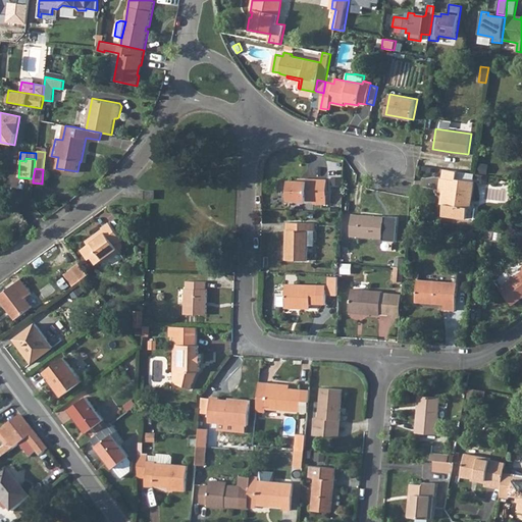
[(457,170),(445,169),(442,177),(441,177),(439,192),(444,192),(446,193),(444,204),(442,215),(466,218),(468,207),(470,208),(474,180),(456,178),(457,170)]
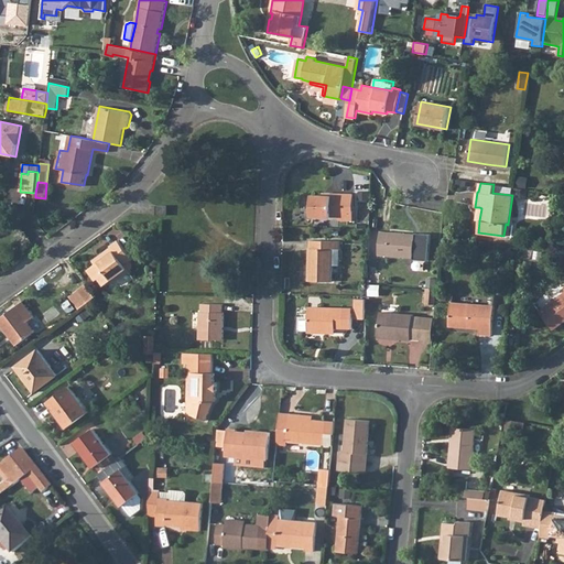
[(340,193),(332,193),(332,195),(312,195),(311,216),(338,217),(338,219),(354,220),(354,210),(339,209),(340,193)]
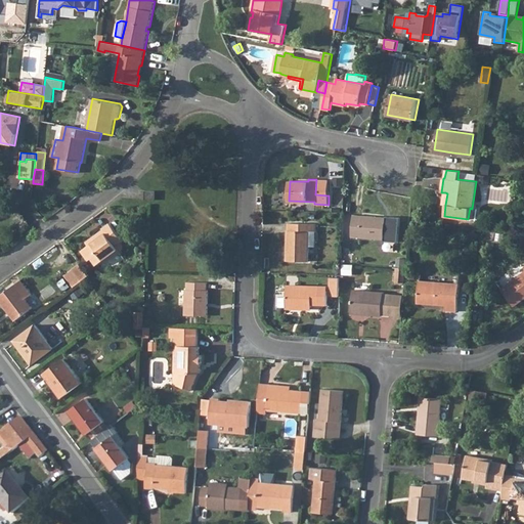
[(315,194),(329,195),(329,180),(316,179),(315,194)]
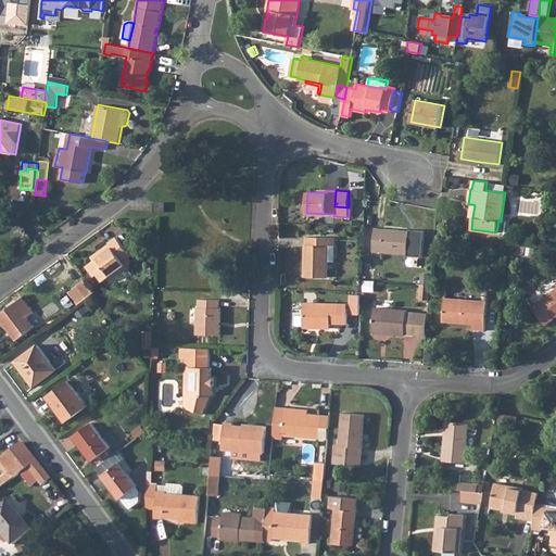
[(164,203),(154,202),(154,212),(163,213),(164,203)]
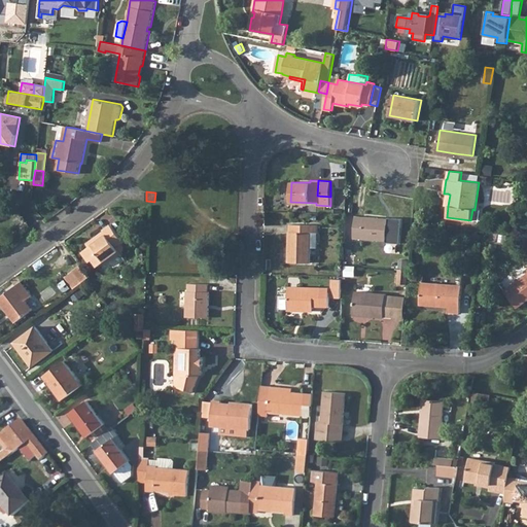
[(0,207),(9,207),(2,197),(0,197),(0,207)]
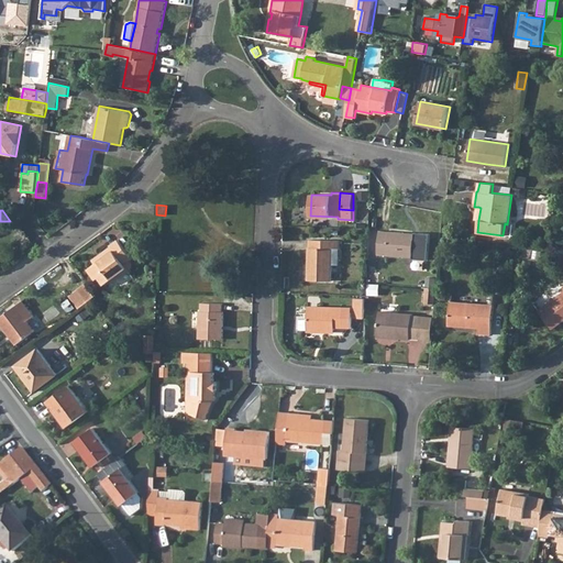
[(415,234),(379,231),(377,254),(412,257),(415,234)]
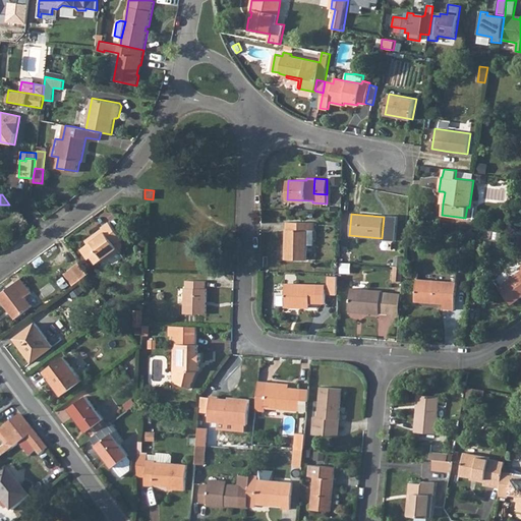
[(122,239),(109,222),(102,227),(103,228),(93,236),(95,239),(89,244),(81,249),(89,259),(92,257),(97,264),(107,256),(109,258),(119,250),(115,244),(122,239)]
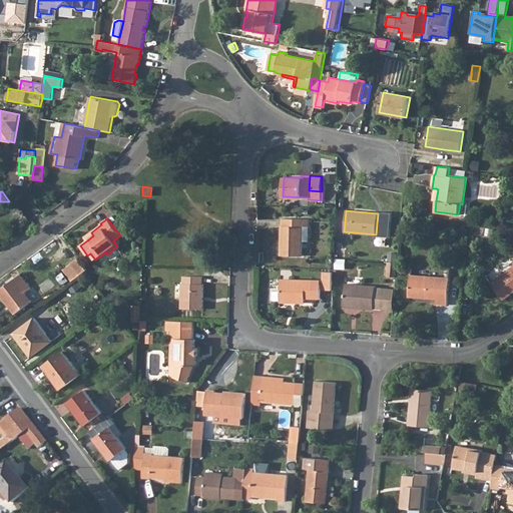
[(310,218),(283,218),(283,225),(282,225),(282,255),(303,255),(303,240),(303,226),(309,226),(310,218)]
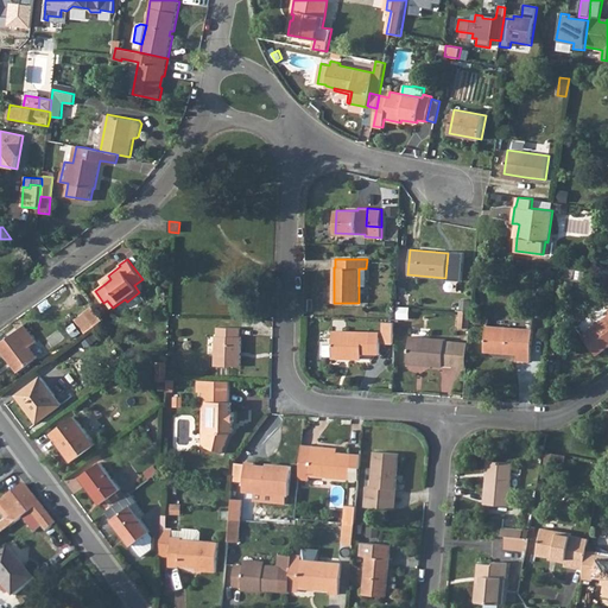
[(108,276),(100,282),(103,285),(111,279),(108,276)]
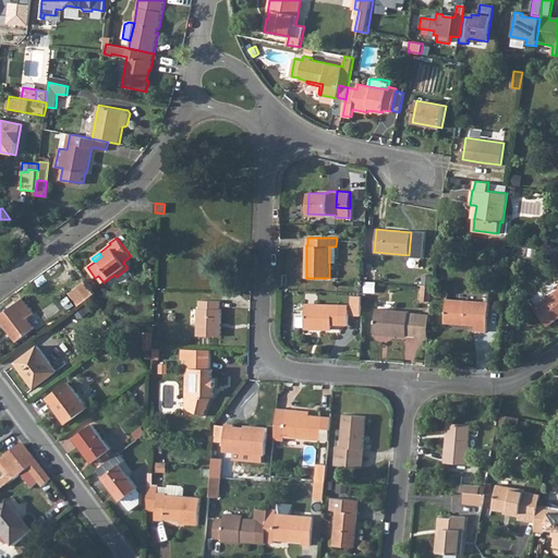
[(79,286),(87,299),(95,293),(85,281),(79,286)]
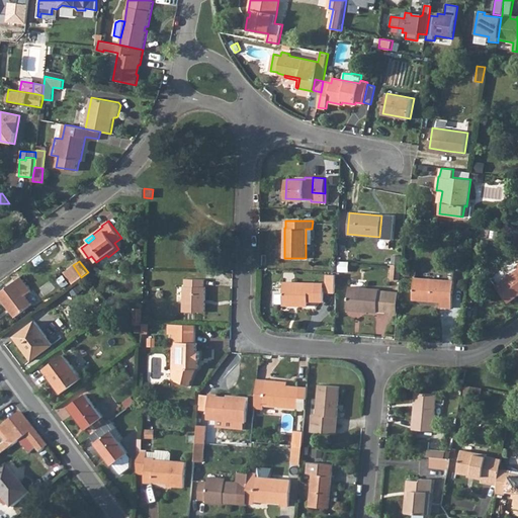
[(401,279),(402,265),(392,264),(391,278),(401,279)]
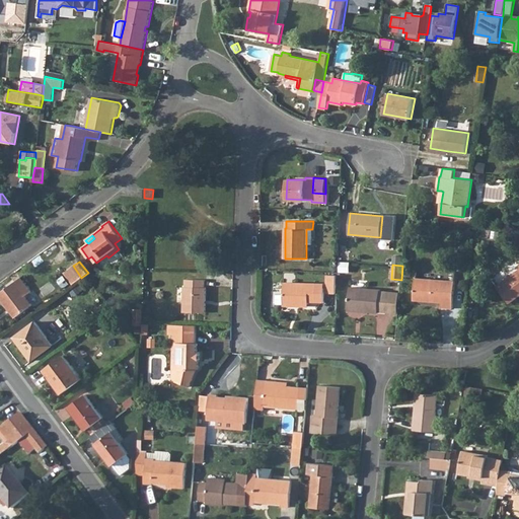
[(81,278),(73,266),(64,273),(73,285),(81,278)]
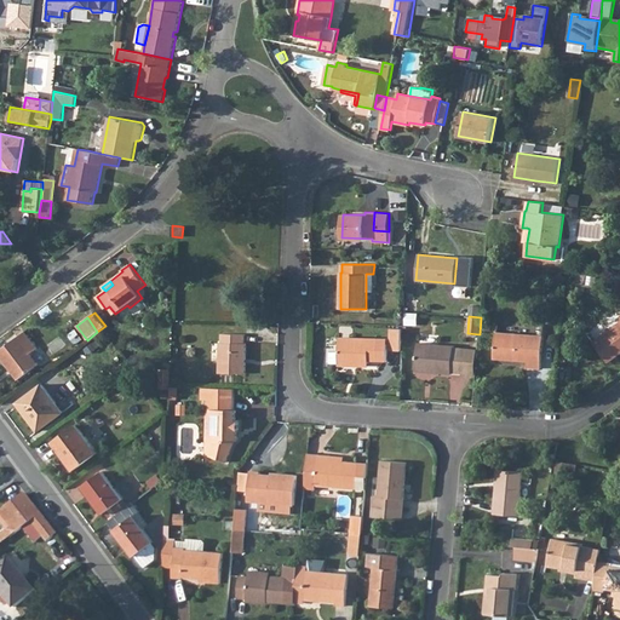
[(619,322),(593,343),(608,362),(619,352),(619,322)]
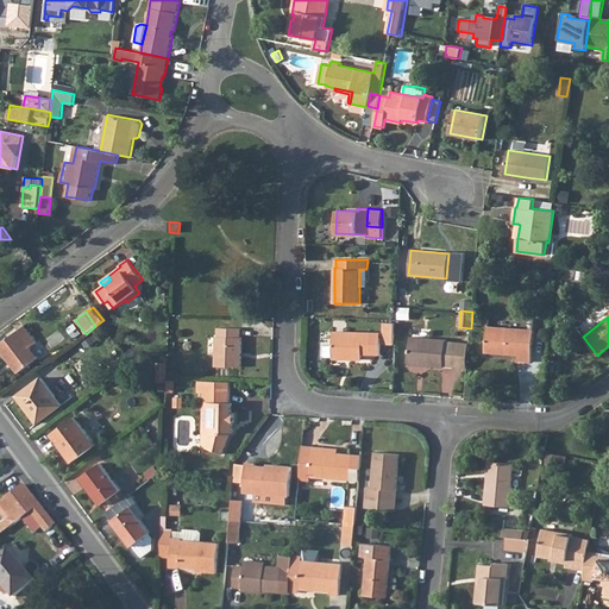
[(395,322),(384,322),(384,344),(394,344),(395,322)]
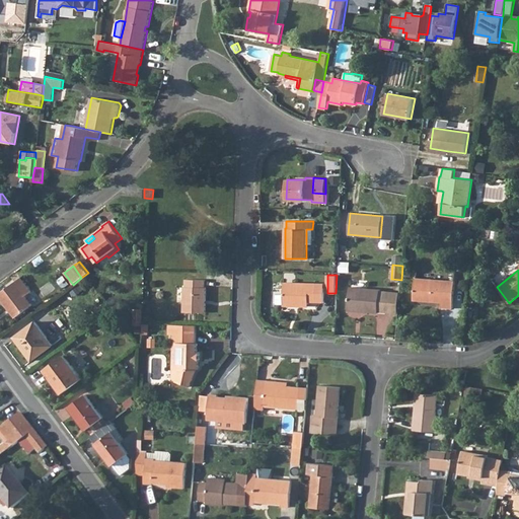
[(69,285),(63,277),(57,281),(63,290),(69,285)]
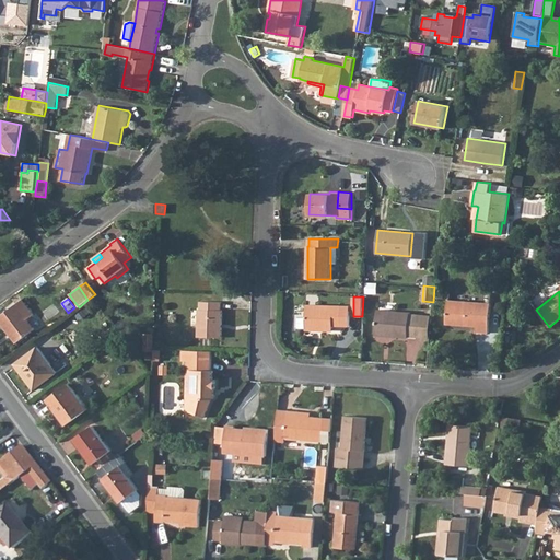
[(34,315),(22,300),(0,315),(0,319),(16,342),(35,329),(27,319),(34,315)]
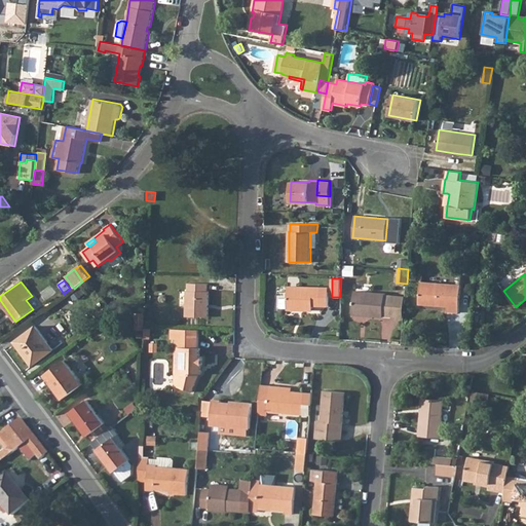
[(208,284),(188,283),(188,291),(187,291),(186,316),(209,316),(209,291),(208,291),(208,284)]
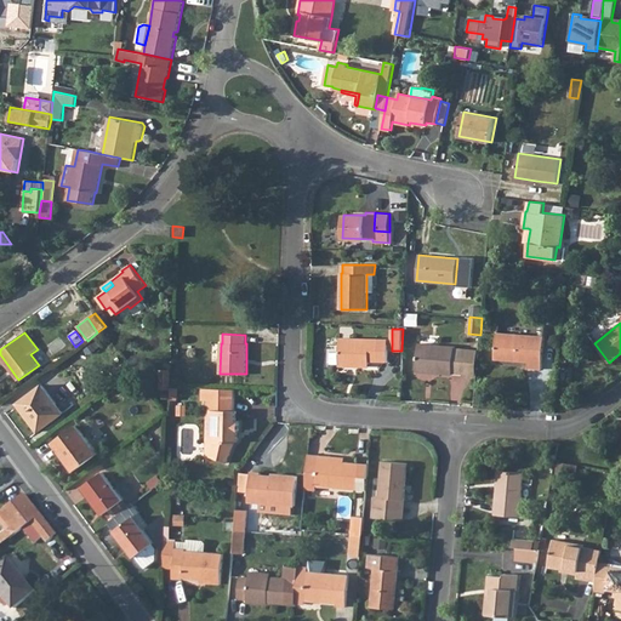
[(542,369),(545,336),(496,334),(495,359),(511,360),(511,357),(516,357),(514,360),(529,362),(528,368),(542,369)]
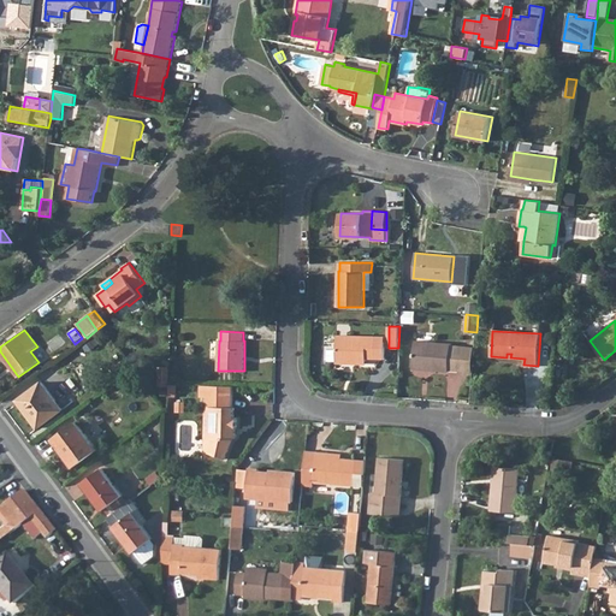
[(377,337),(337,336),(337,362),(350,362),(350,360),(367,361),(367,357),(385,357),(385,342),(377,341),(377,337)]
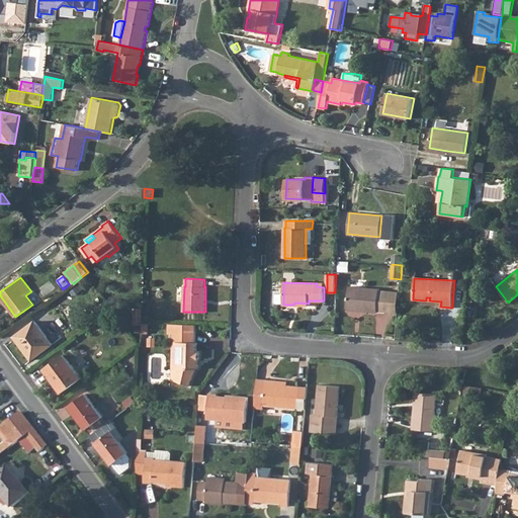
[(379,289),(349,286),(347,307),(360,308),(360,311),(377,313),(377,311),(384,312),(386,291),(379,290),(379,289)]
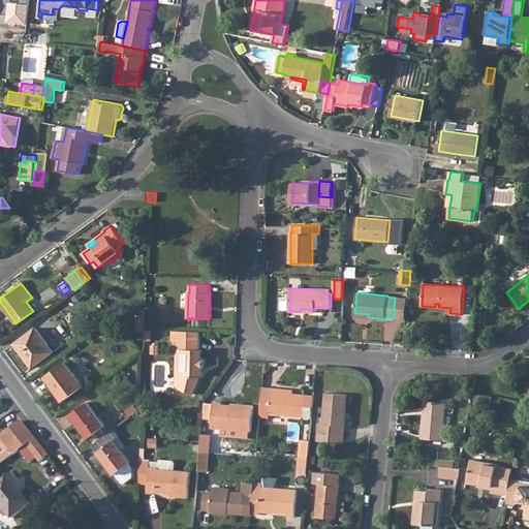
[(407,299),(395,298),(393,318),(406,319),(407,299)]
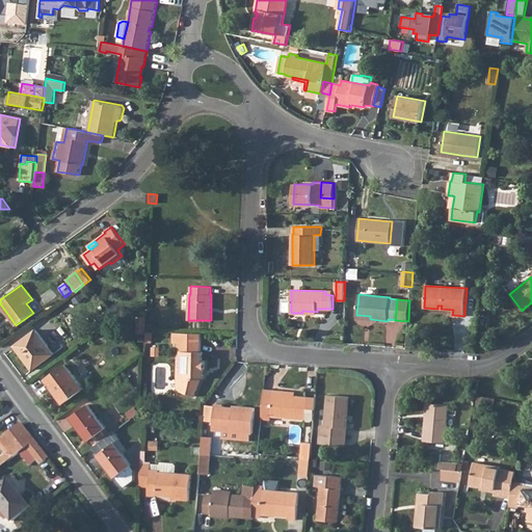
[(148,317),(138,316),(138,334),(148,334),(148,317)]
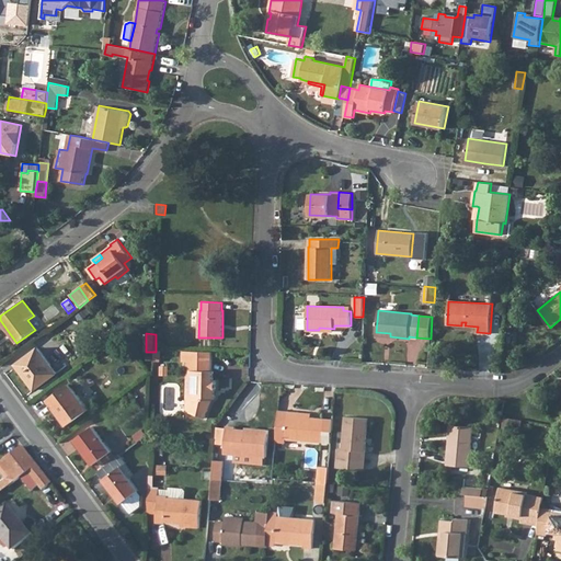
[(57,374),(38,348),(16,365),(35,390),(57,374)]
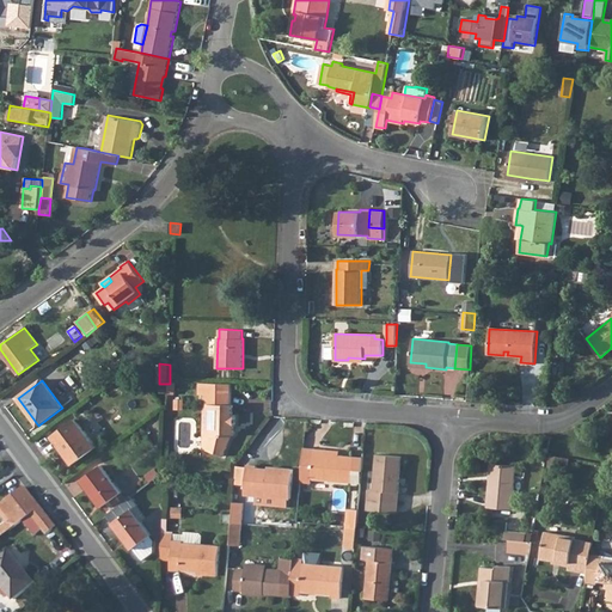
[(232,384),(200,383),(199,395),(204,395),(204,404),(209,404),(209,414),(204,414),(203,436),(210,440),(207,450),(224,457),(232,435),(233,435),(233,434),(234,434),(234,433),(236,432),(236,414),(233,414),(233,404),(232,404),(232,384)]
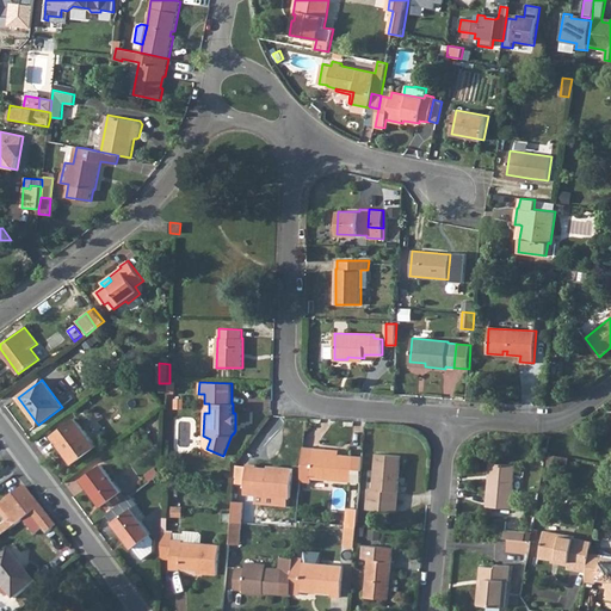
[(97,446),(76,419),(53,436),(73,463),(97,446)]
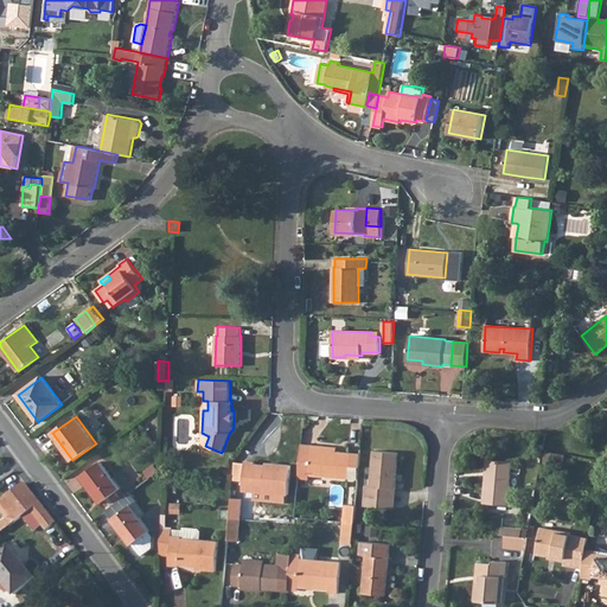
[(323,449),(324,446),(301,443),(299,478),(308,479),(310,474),(350,479),(352,453),(337,452),(323,449)]
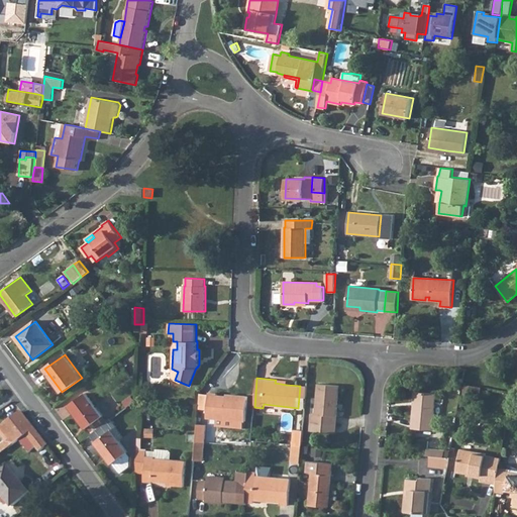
[(340,386),(318,384),(316,414),(313,413),(312,422),(336,424),(340,386)]
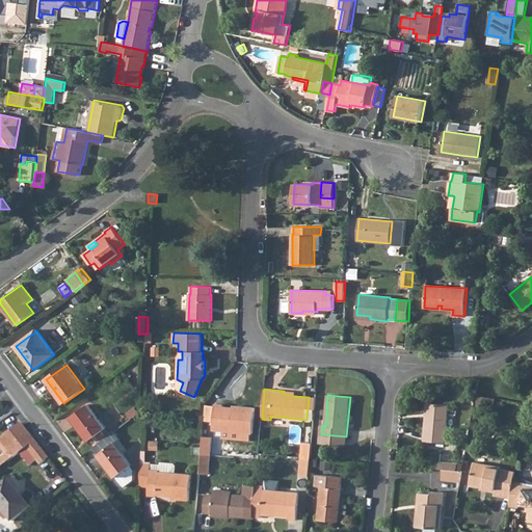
[(316,397),(309,397),(307,420),(314,420),(316,397)]
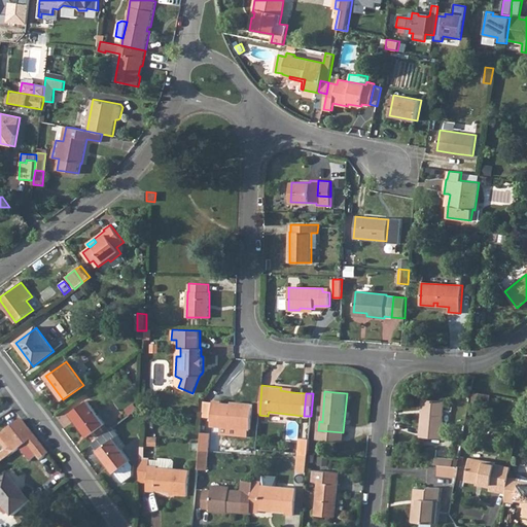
[(445,401),(423,399),(420,436),(442,438),(445,401)]
